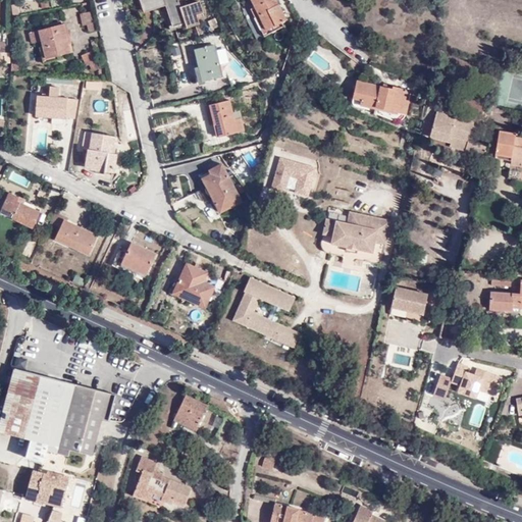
[(46,0),(44,0),(38,1),(40,9),(47,7),(46,0)]
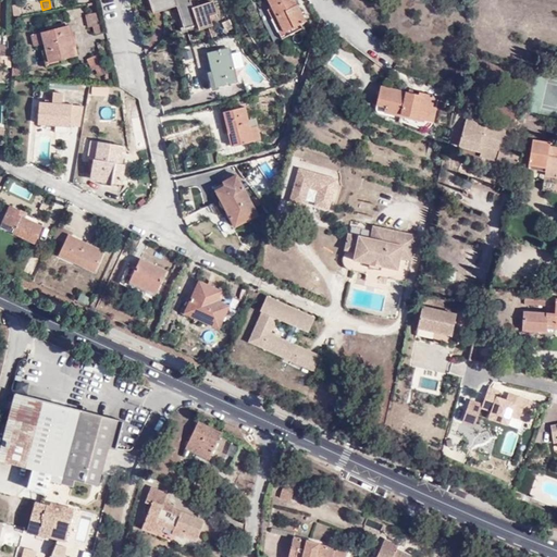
[(188,7),(186,0),(146,0),(150,13),(171,8),(177,32),(195,26),(196,31),(211,27),(208,17),(214,14),(210,1),(188,7)]
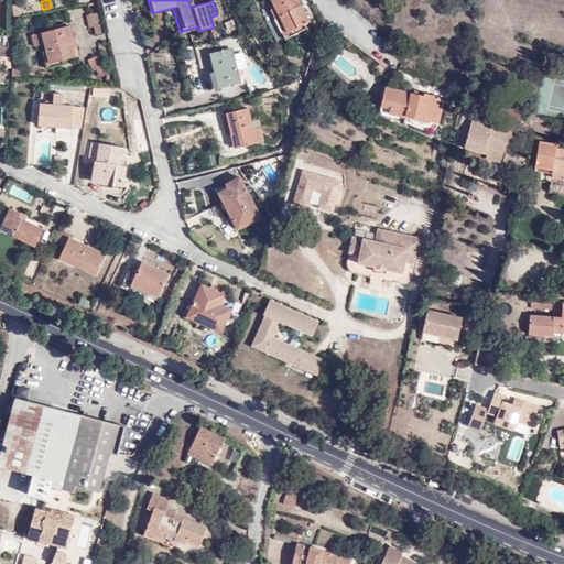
[(305,17),(296,0),(268,0),(275,14),(279,12),(291,33),(305,26),(301,19),(305,17)]
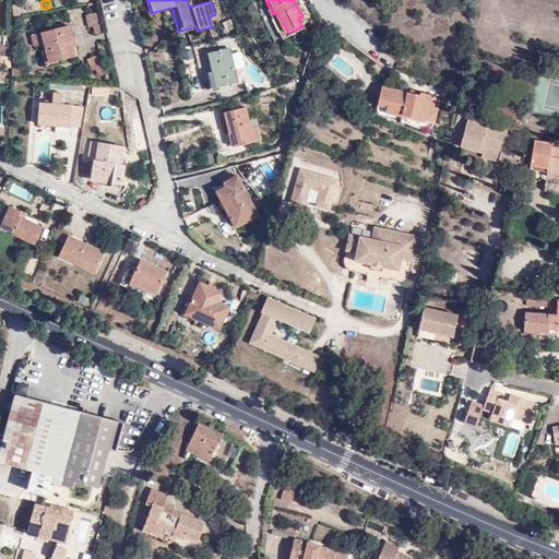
[(97,34),(93,13),(80,16),(85,37),(97,34)]
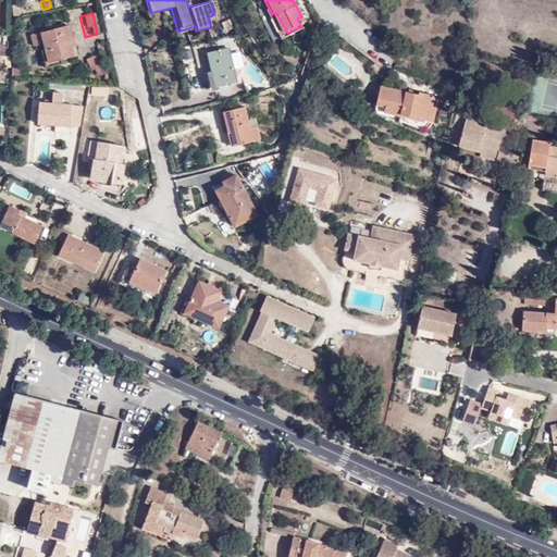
[(71,57),(65,27),(27,35),(29,48),(41,45),(45,62),(71,57)]
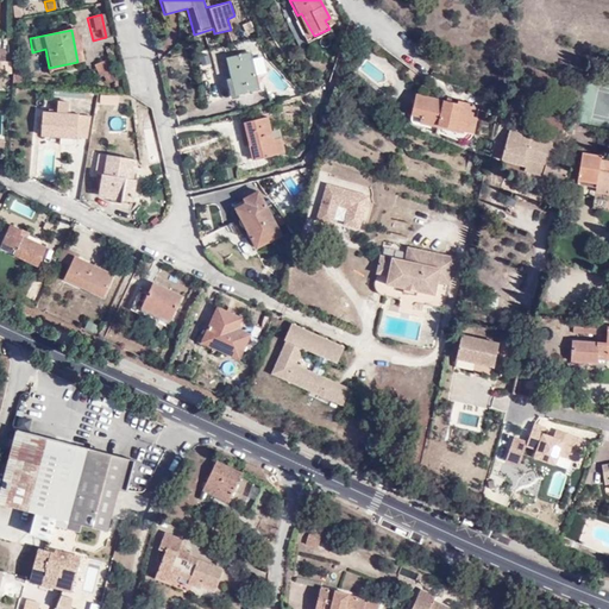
[(251,52),(226,57),(231,77),(227,79),(232,99),(239,96),(238,94),(259,89),(258,82),(253,62),(251,52)]
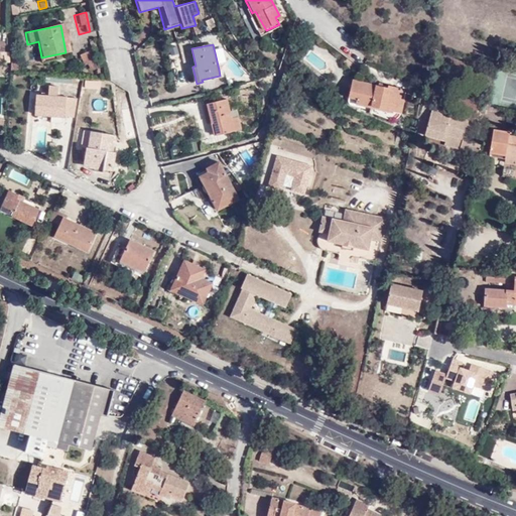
[(224,50),(215,52),(219,70),(227,68),(224,50)]
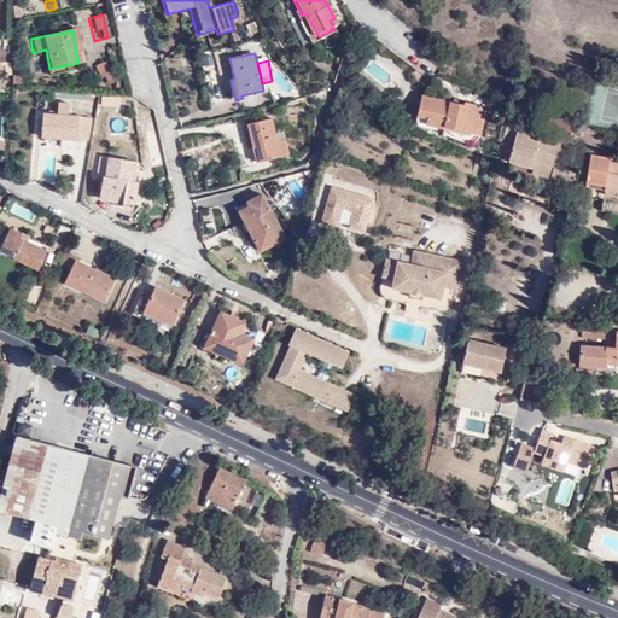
[(106,62),(94,66),(100,79),(104,77),(108,86),(115,82),(106,62)]
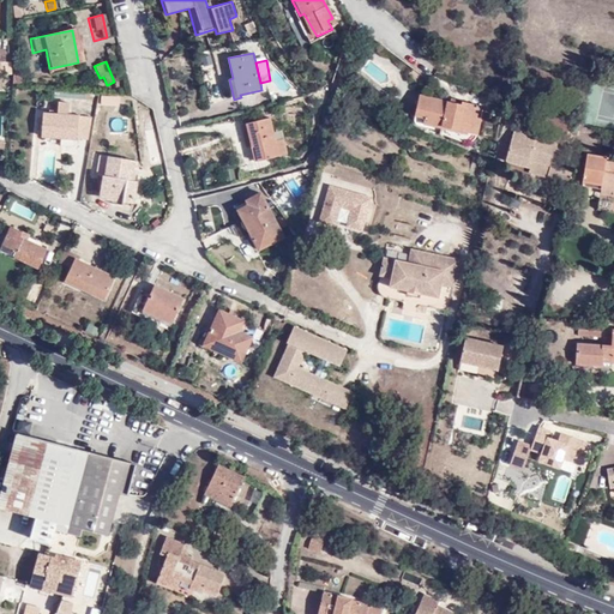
[(582,94),(581,82),(563,84),(564,95),(582,94)]
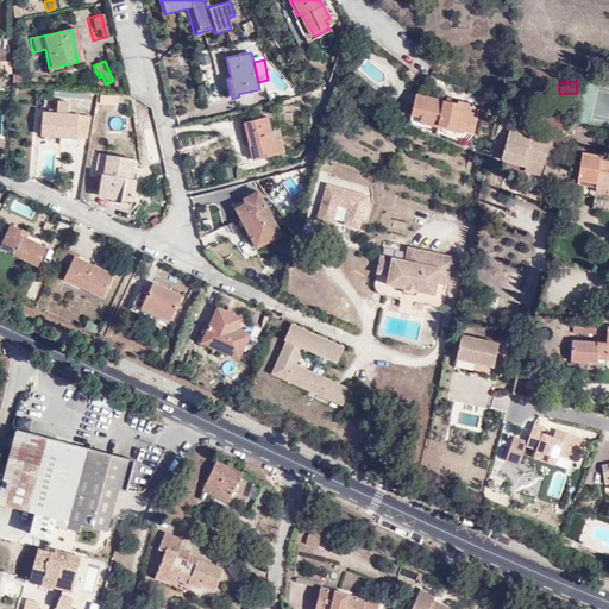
[(459,99),(418,89),(416,88),(412,111),(421,113),(420,119),(438,123),(438,121),(475,130),(478,114),(473,113),(477,100),(459,96),(459,99)]
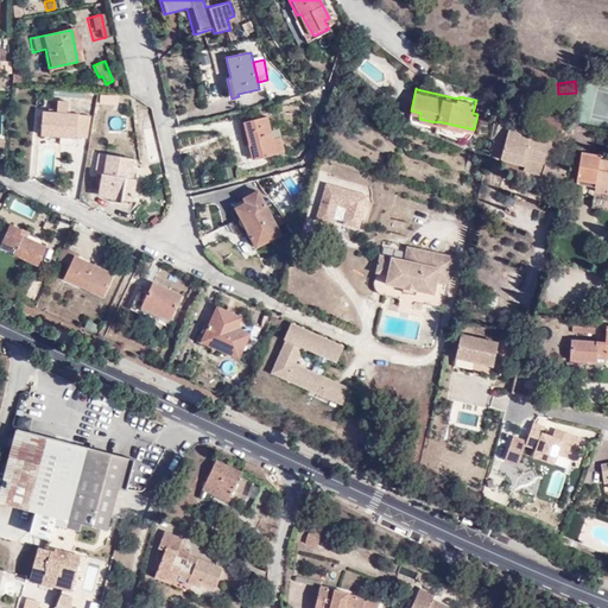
[(118,95),(100,94),(100,103),(116,103),(118,95)]
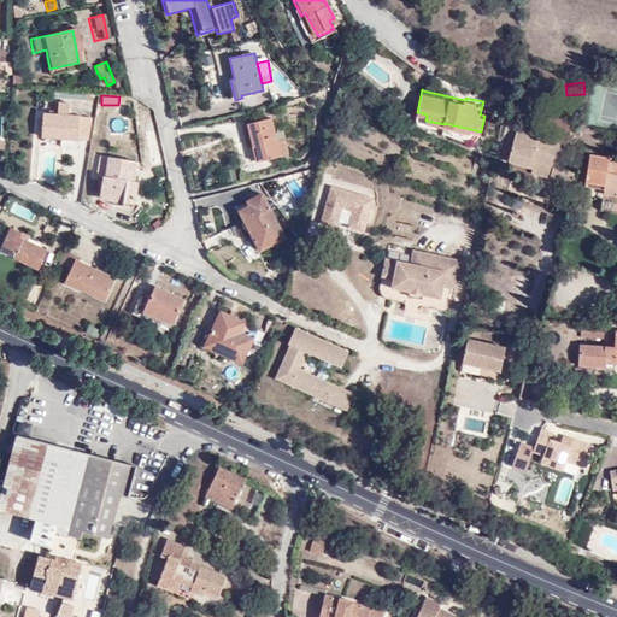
[(84,139),(84,116),(62,116),(63,104),(52,103),(52,111),(47,111),(46,115),(41,115),(40,136),(84,139)]
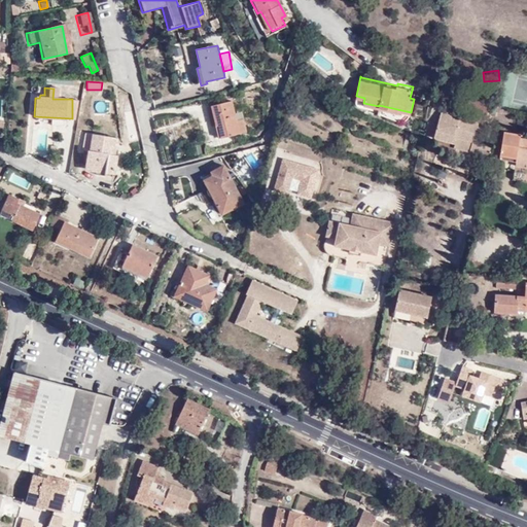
[(238,135),(235,120),(231,101),(210,106),(214,125),(217,125),(220,138),(238,135)]
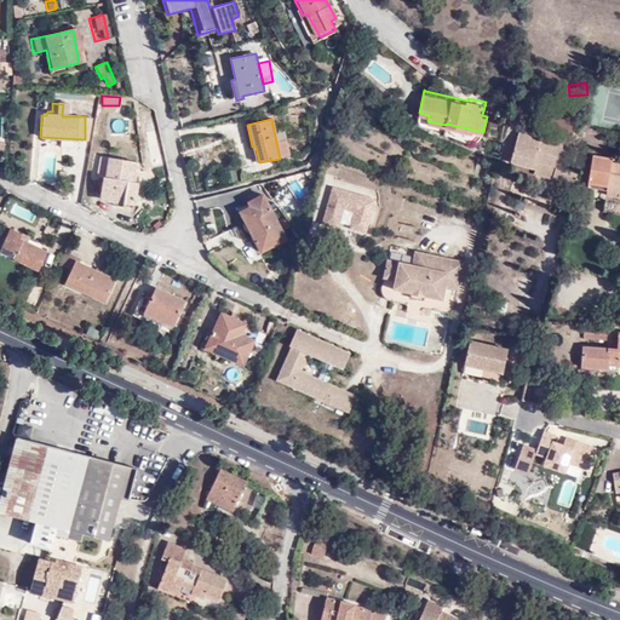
[(520,124),(511,158),(510,159),(534,165),(533,170),(573,181),(577,168),(560,165),(566,142),(562,142),(564,135),(520,124)]
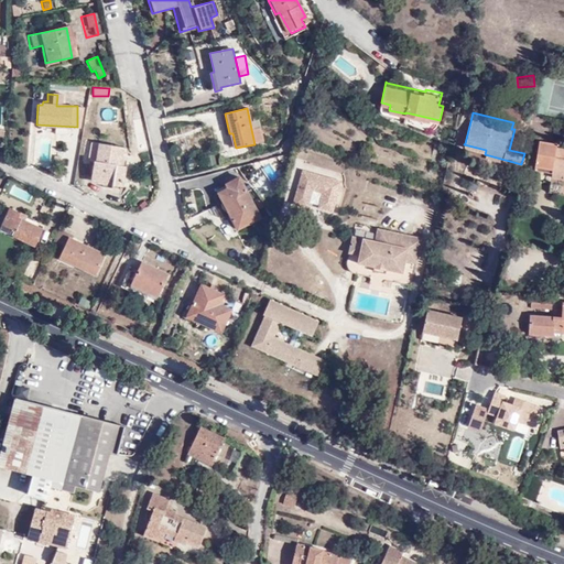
[(261,128),(251,129),(255,144),(266,141),(261,128)]
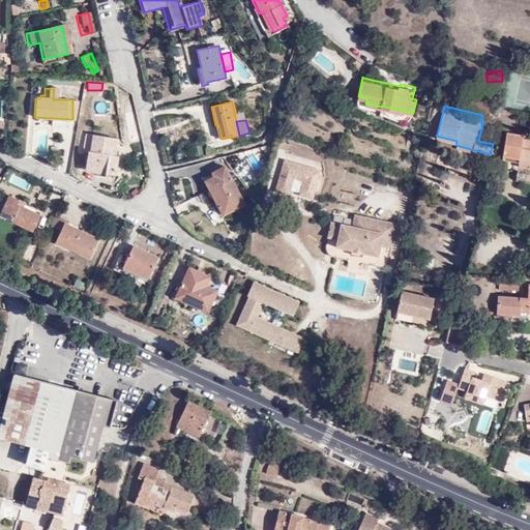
[(507,148),(506,155),(520,157),(519,162),(529,164),(529,138),(525,138),(525,134),(510,131),(507,148)]
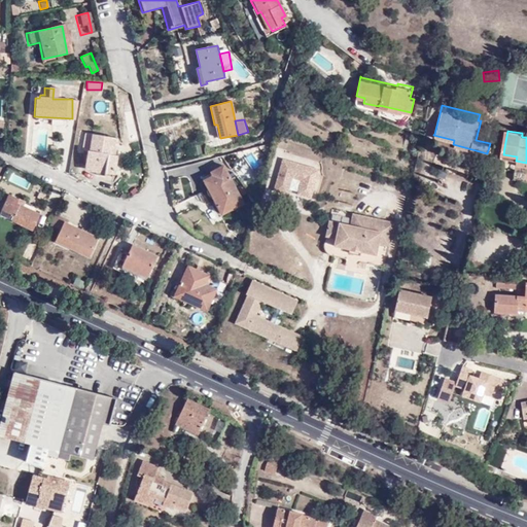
[(116,138),(85,133),(82,149),(89,150),(84,170),(115,175),(118,156),(114,155),(116,138)]
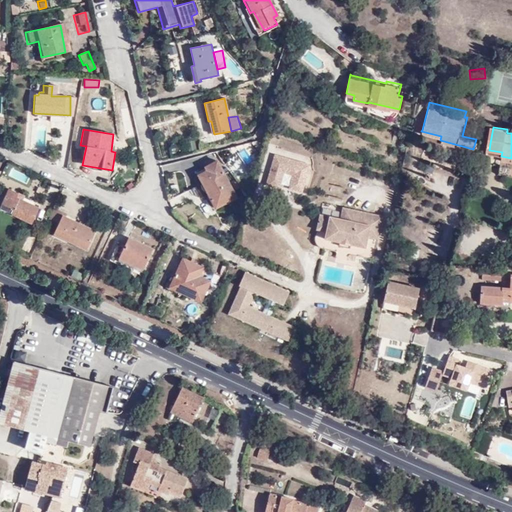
[(195,140),(188,142),(189,149),(197,147),(195,140)]
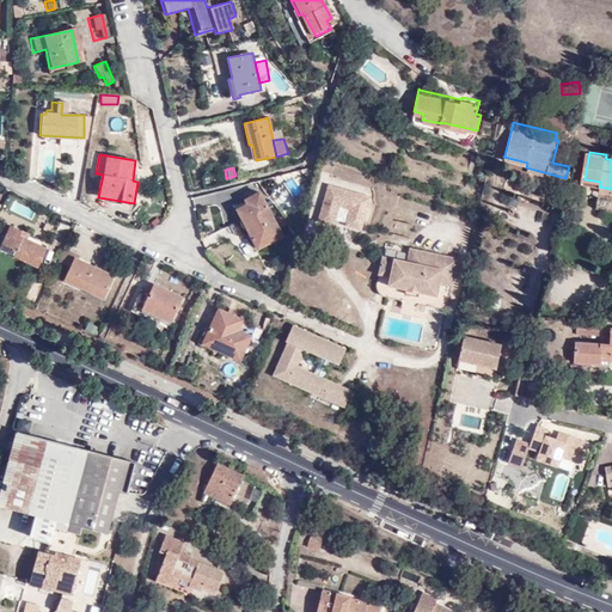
[(329,185),(318,221),(334,225),(340,206),(350,209),(346,225),(361,230),(371,197),(329,185)]
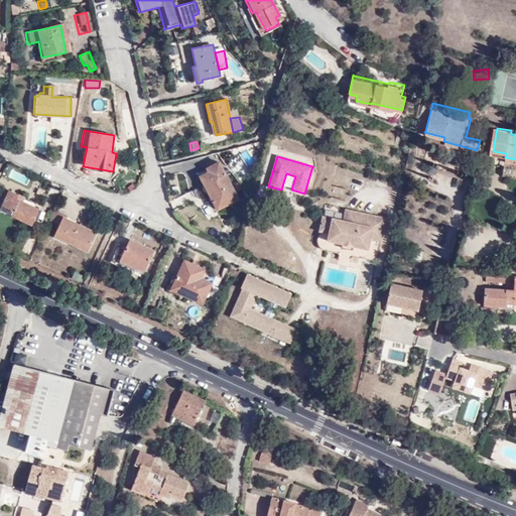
[(515,159),(505,157),(503,173),(515,174),(515,159)]
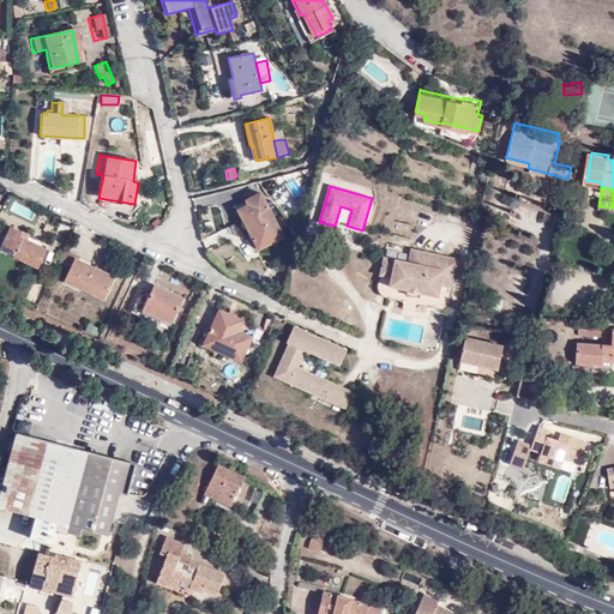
[(281,236),(259,193),(245,200),(247,205),(235,211),(256,250),(281,236)]
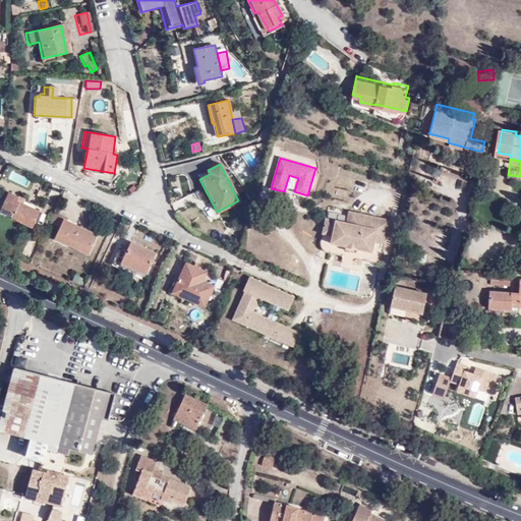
[(25,198),(9,191),(8,190),(0,209),(0,212),(33,228),(41,210),(23,203),(25,198)]
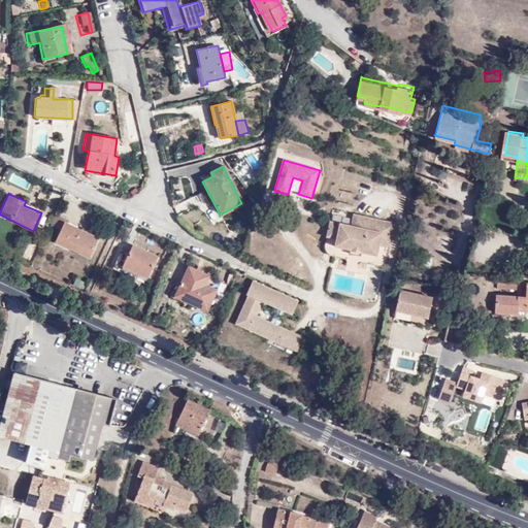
[(348,223),(328,218),(324,236),(333,238),(330,254),(352,260),(354,250),(375,255),(377,243),(388,245),(394,220),(351,210),(348,223)]
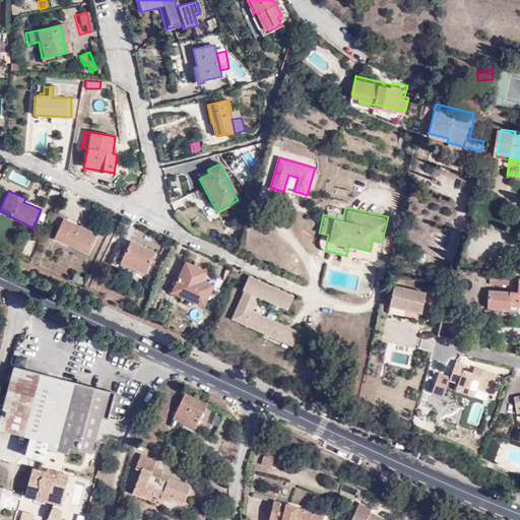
[(47,221),(58,226),(62,218),(63,215),(51,209),(47,221)]
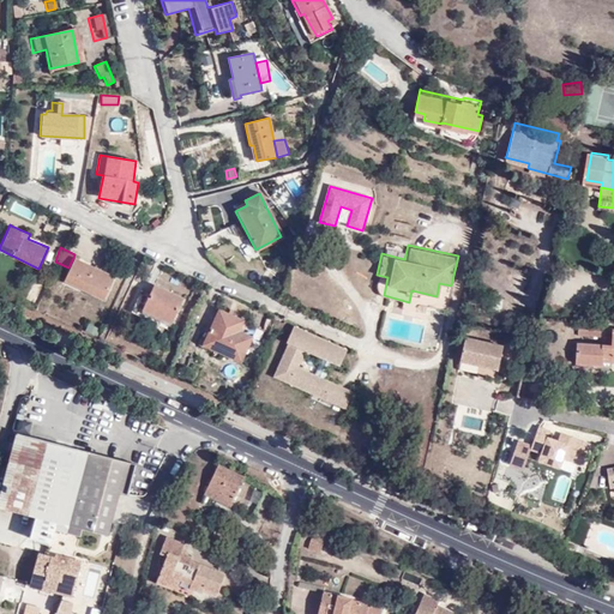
[(113,277),(73,258),(68,268),(64,280),(82,287),(80,292),(102,301),(113,277)]
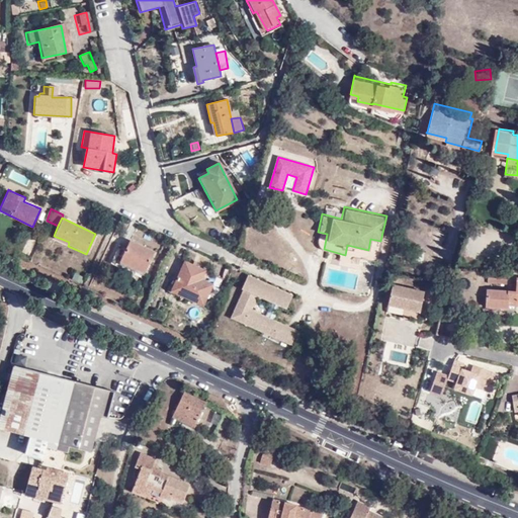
[(155,250),(132,239),(127,248),(119,245),(109,264),(117,267),(121,260),(145,271),(155,250)]
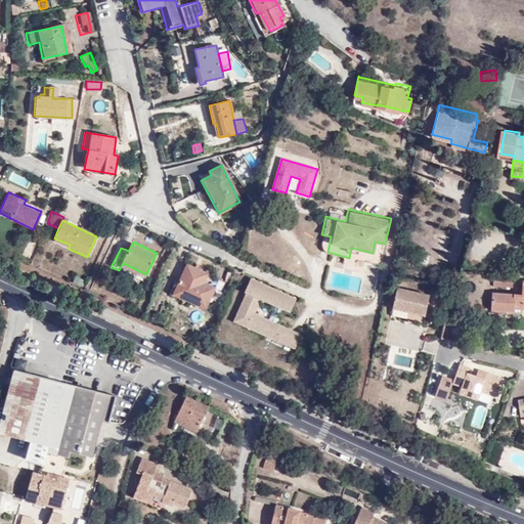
[(207,274),(185,265),(172,292),(183,297),(181,301),(202,309),(211,289),(202,284),(207,274)]
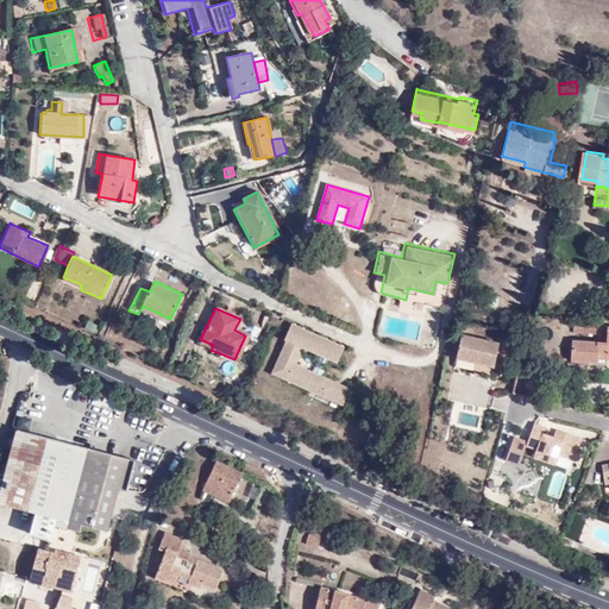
[(592,322),(570,321),(570,333),(591,334),(592,322)]
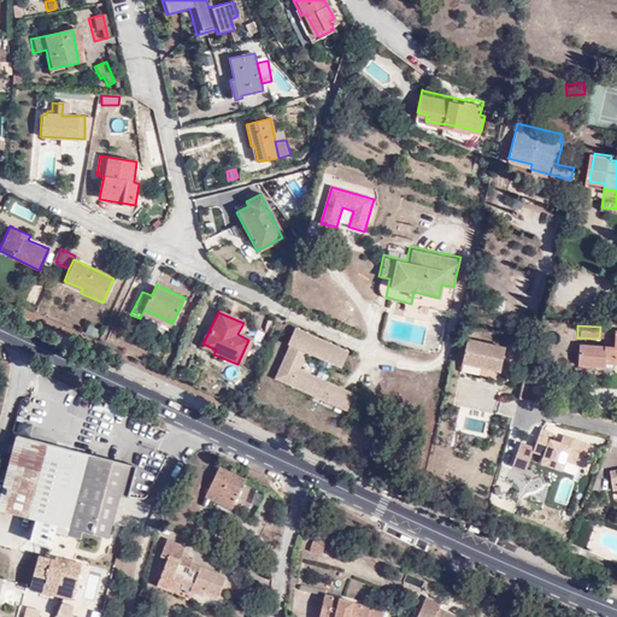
[(333,364),(341,368),(350,350),(297,327),(274,377),(347,411),(356,391),(327,377),(317,374),(301,366),(307,353),(323,359),(333,364)]
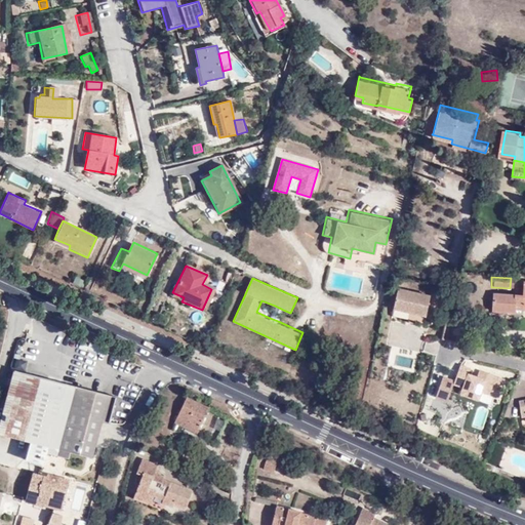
[(524,281),(522,282),(520,295),(492,293),(491,310),(511,312),(512,307),(524,307),(524,281)]
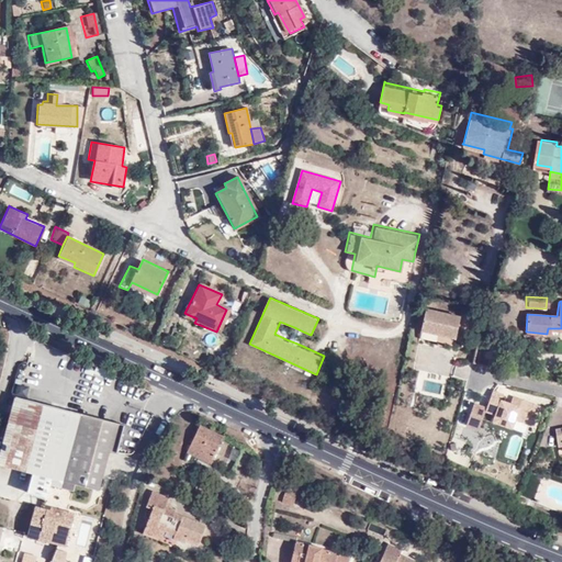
[(463,315),(427,307),(420,332),(457,339),(463,315)]
